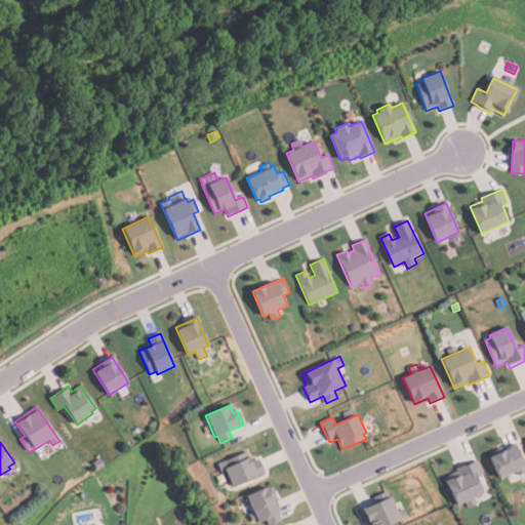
[(516,446),(524,468),(523,469),(524,473),(517,476),(516,473),(499,480),(488,453),(502,447),(503,451),(516,446)]
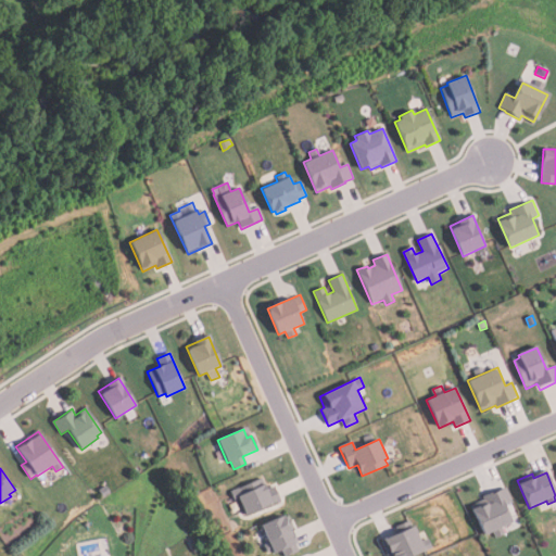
[(279,500),(244,515),(237,497),(234,500),(230,492),(261,478),(266,490),(274,487),(279,500)]
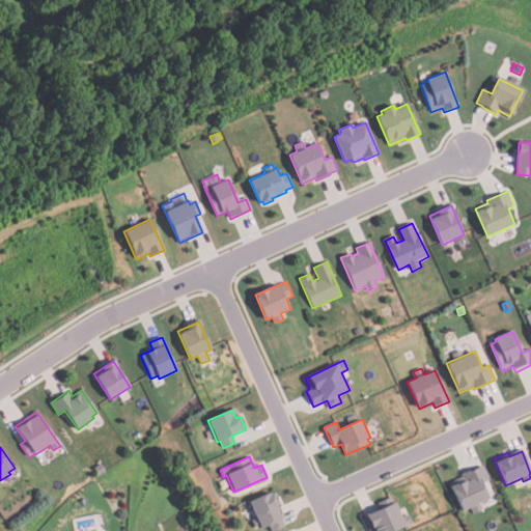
[(104,470),(98,474),(93,468),(100,464),(104,470)]
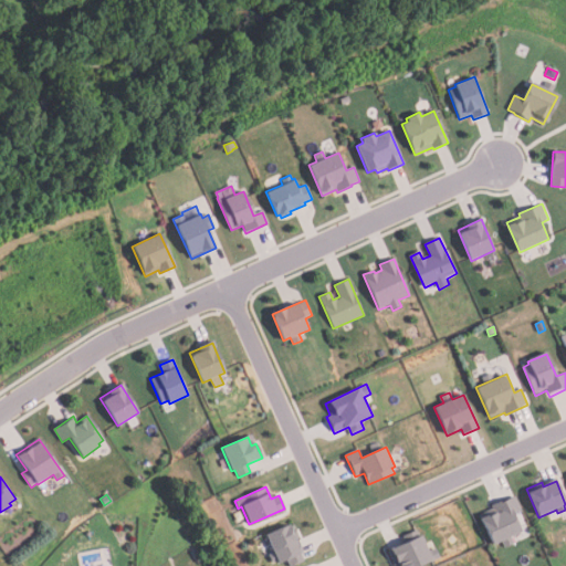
[(493,545),(480,515),(492,510),(491,506),(514,495),(521,512),(514,515),(522,533),(511,537),(513,544),(503,548),(501,542),(493,545)]
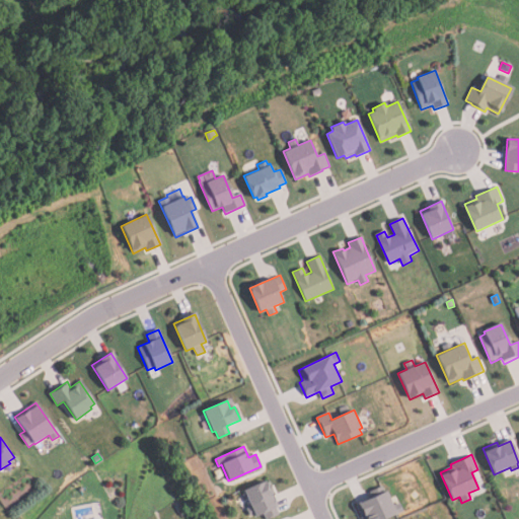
[(265,482),(243,491),(249,507),(244,509),(248,518),(253,516),(254,518),(263,514),(264,518),(267,518),(278,515),(275,508),(277,507),(275,500),(273,501),(270,494),(273,493),(271,487),(268,489),(265,482)]
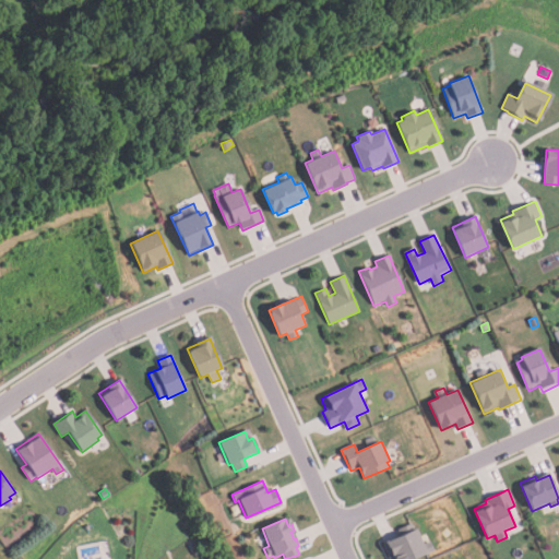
[(433,551),(416,558),(388,558),(381,544),(400,535),(397,531),(412,524),(414,531),(416,530),(423,545),(429,543),(433,551)]
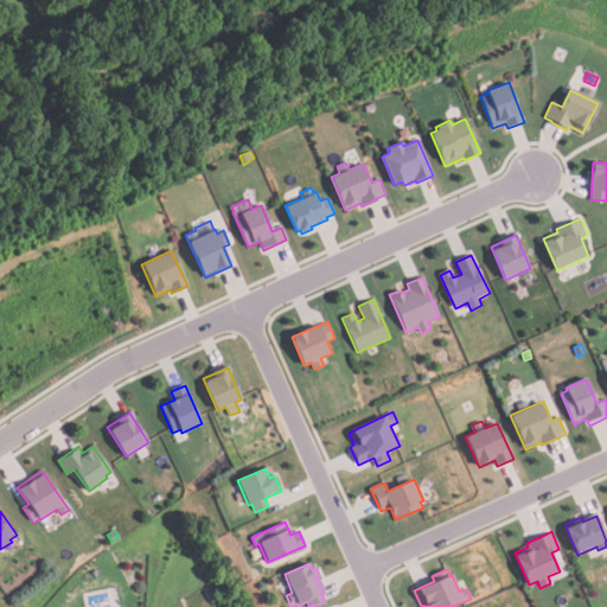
[(211,605),(205,596),(210,594),(216,602),(211,605)]
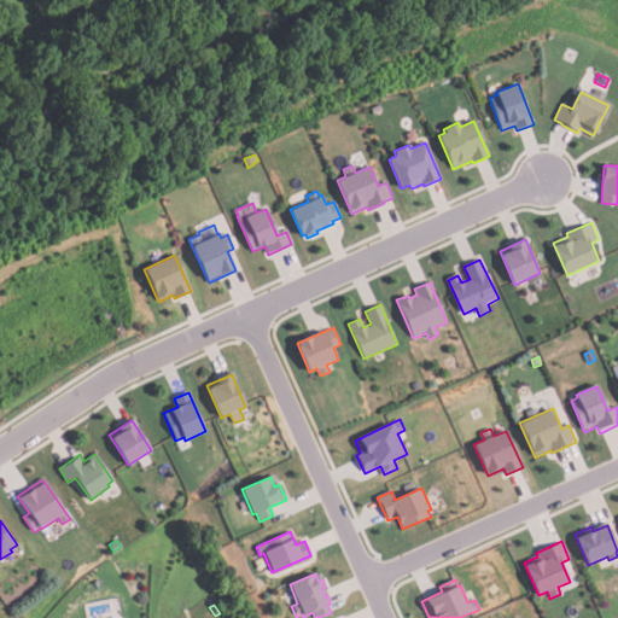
All buildings are outlined.
